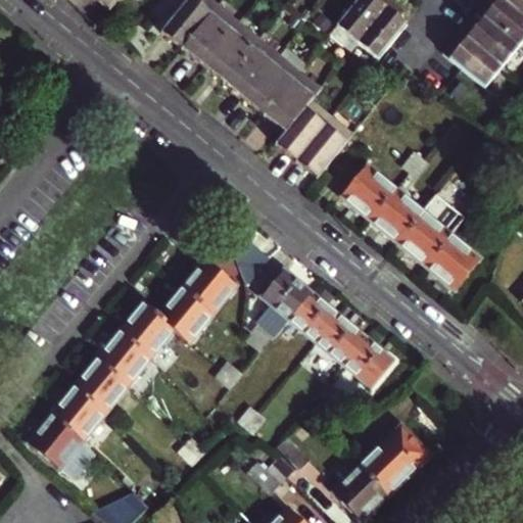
[(103,0),(99,0),(98,2),(107,9),(110,6),(103,0)]
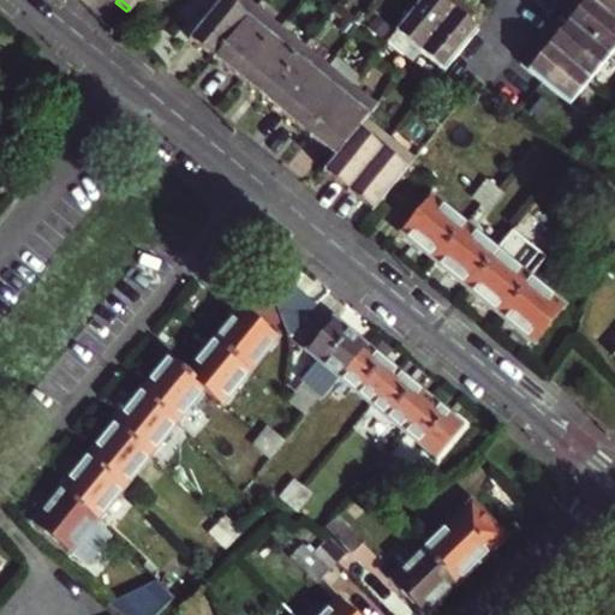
[(208,42),(219,51),(256,6),(248,0),(218,0),(189,35),(204,47),(208,42)]
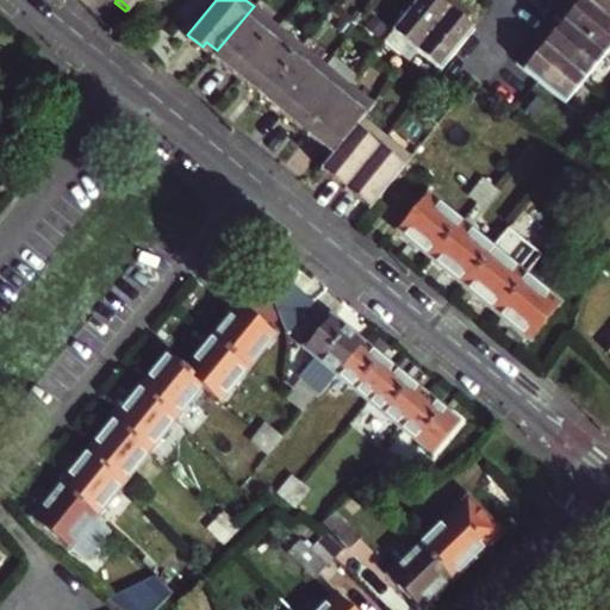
[(415,0),(390,31),(415,53),(448,11),(439,2),(441,0),(415,0)]
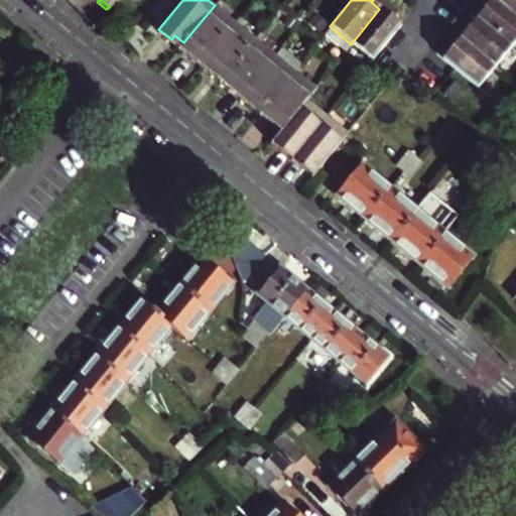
[(481,0),(472,12),(478,18),(511,46),(515,39),(515,15),(498,0),(492,0),(489,4),(484,0),(481,0)]
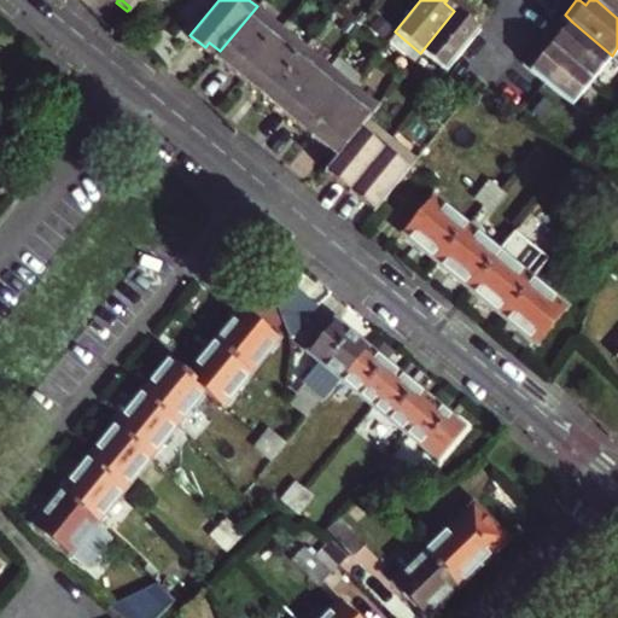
[(617,0),(596,0),(617,18),(617,0)]
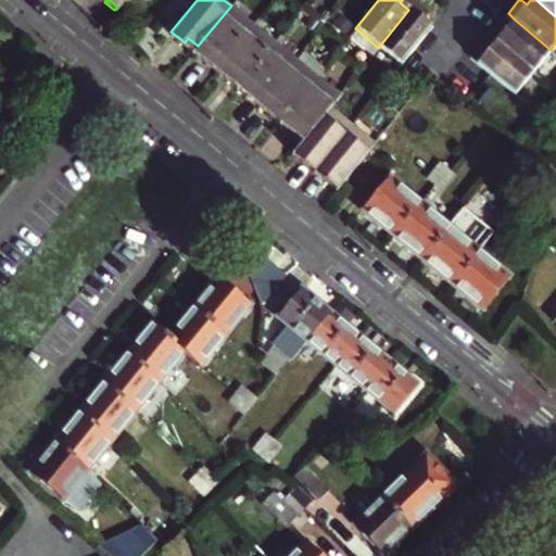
[(378,48),(400,66),(430,28),(421,21),(427,14),(415,2),(408,10),(378,48)]
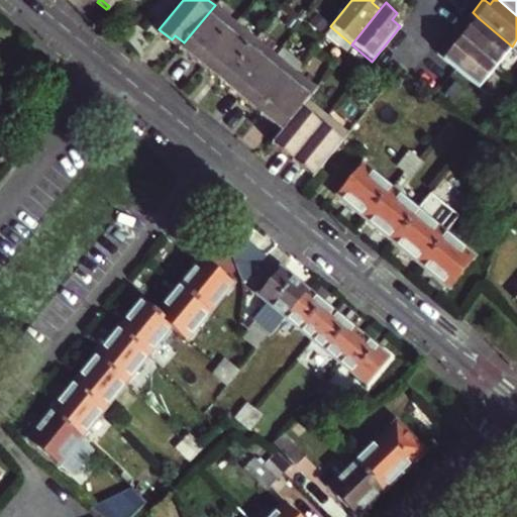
[(215,5),(184,42),(192,49),(189,54),(201,65),(205,60),(235,22),(215,5)]
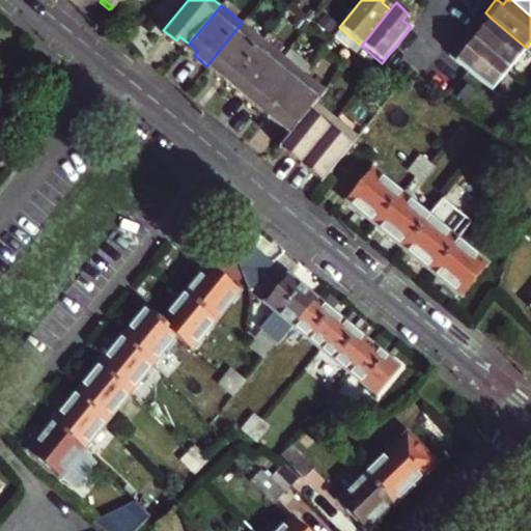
[(475,39),(508,67),(526,48),(492,19),(486,25),(480,20),(468,33),(475,39)]
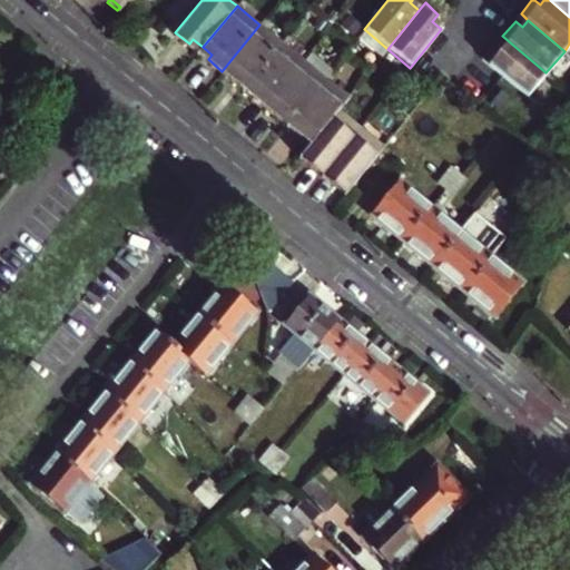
[(259,25),(226,66),(235,75),(232,79),(244,89),(247,85),(282,42),(259,25)]
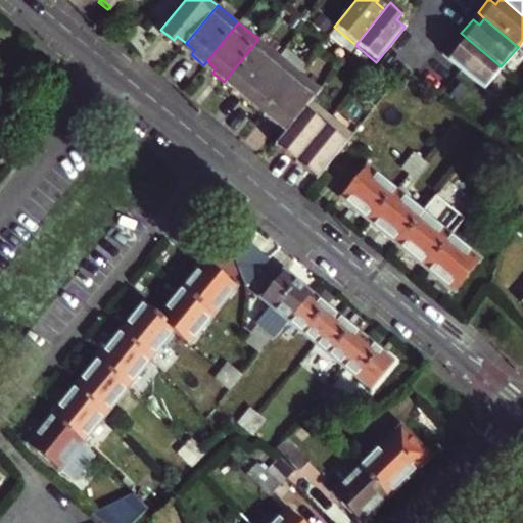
[(461,33),(455,40),(462,46),(468,39),(461,33)]
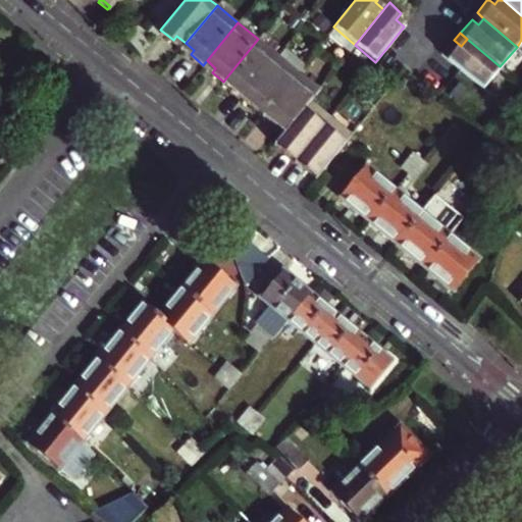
[(173,40),(181,47),(186,43),(176,36),(173,40)]
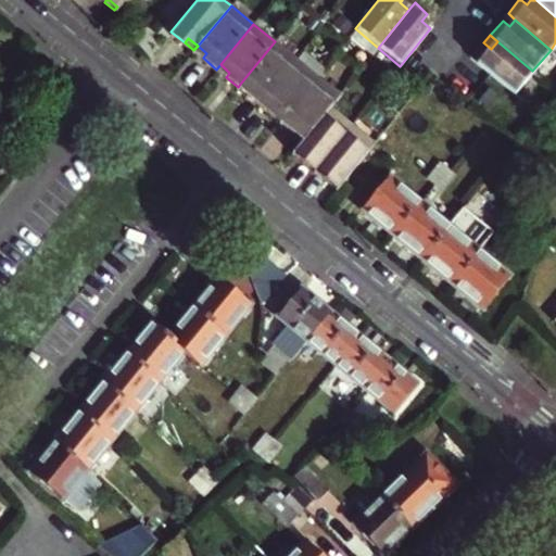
[(247,95),(258,104),(295,59),(275,41),(241,83),(251,90),(247,95)]
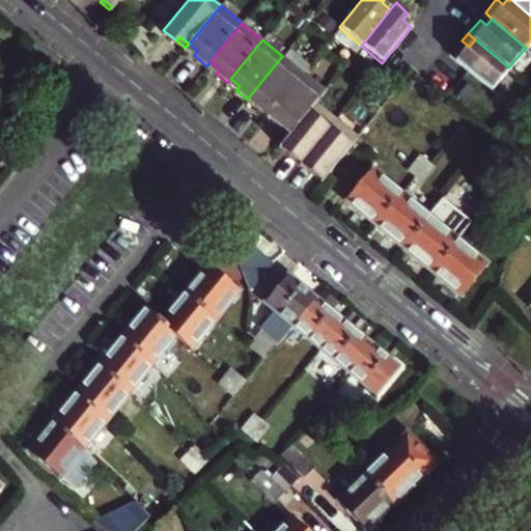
[(451,54),(470,70),(491,88),(508,67),(475,39),(469,47),(462,40),(451,54)]
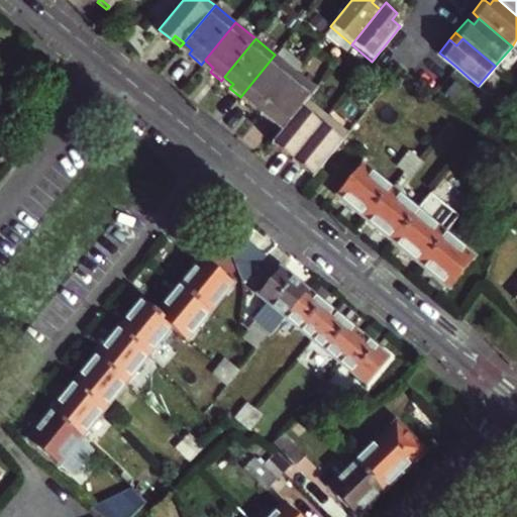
[(180,46),(189,54),(192,49),(184,42),(180,46)]
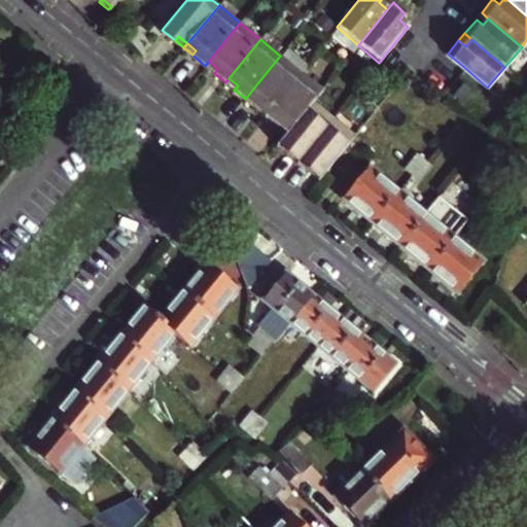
[(259,103),(269,111),(300,72),(280,56),(245,99),(255,107),(259,103)]
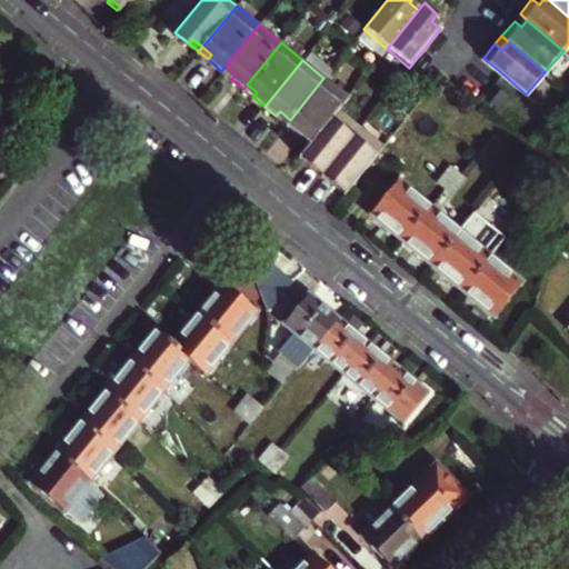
[(221,71),(231,79),(235,75),(226,66),(221,71)]
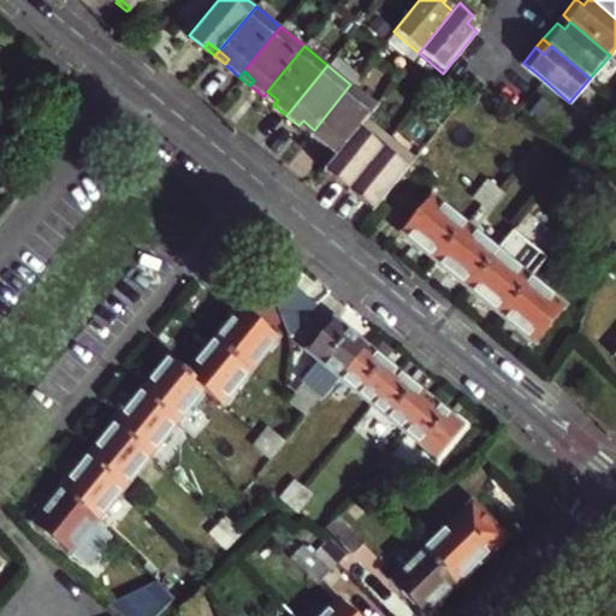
[(365,119),(375,105),(350,84),(314,130),(309,135),(324,146),(327,141),(339,149),(365,119)]
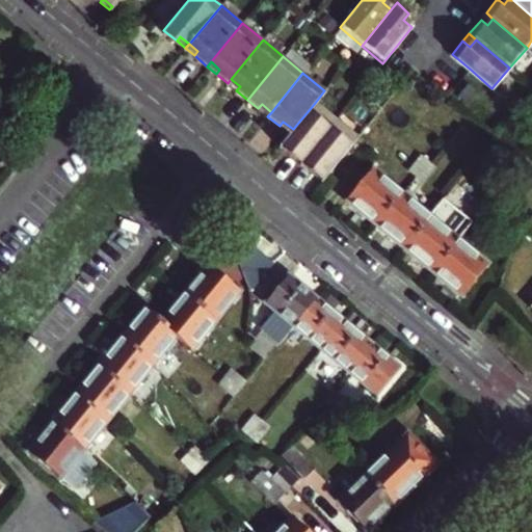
[(0,106),(5,101),(4,100),(15,87),(0,75),(0,106)]
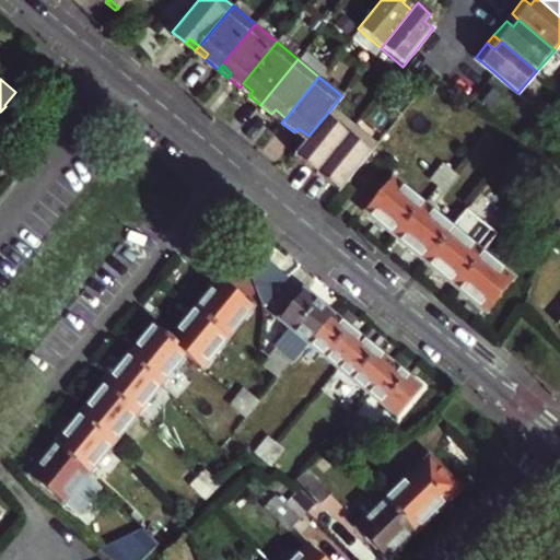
[(240,88),(248,95),(253,91),(243,83),(240,88)]
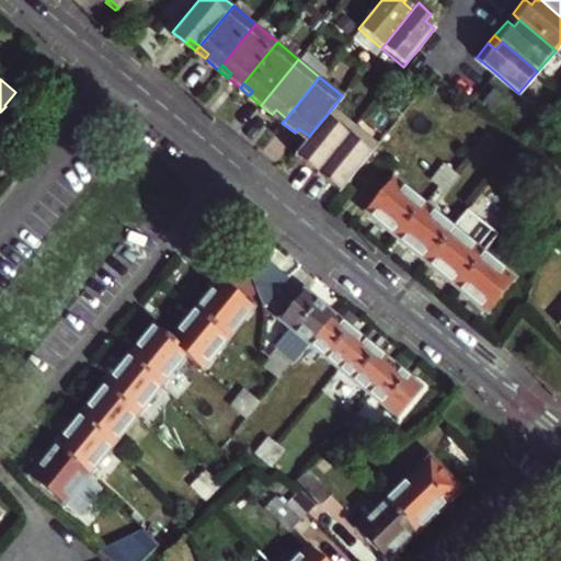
[(304,161),(317,172),(354,126),(332,109),(309,136),(305,141),(297,150),(306,157),(304,161)]
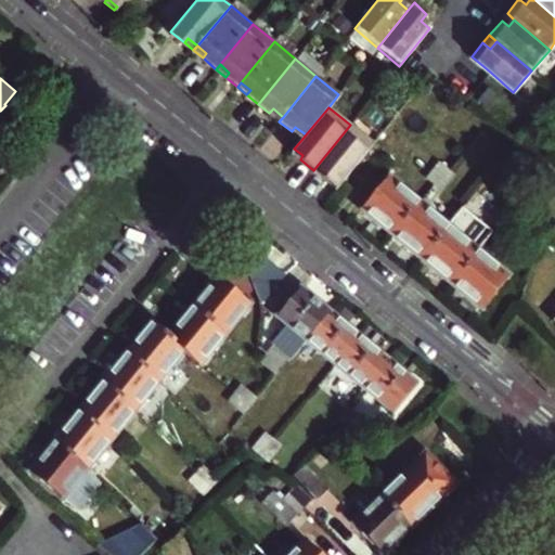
[(269,113),(279,121),(283,117),(273,108),(269,113)]
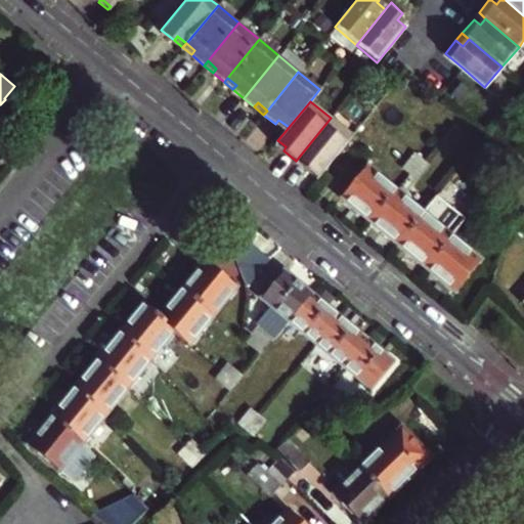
[(331,118),(296,161),(308,170),(310,167),(319,174),(351,135),(331,118)]
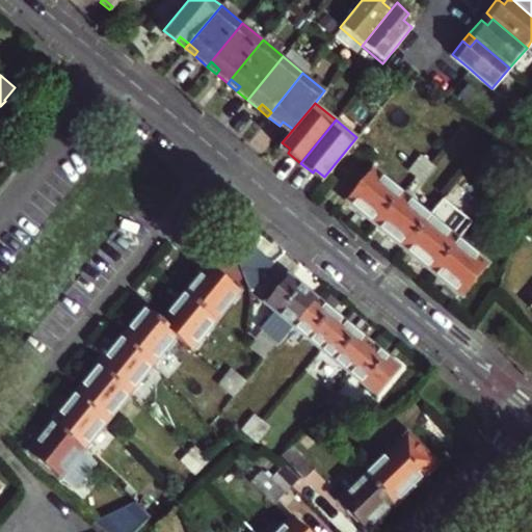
[(280,126),(289,134),(293,129),(283,122),(280,126)]
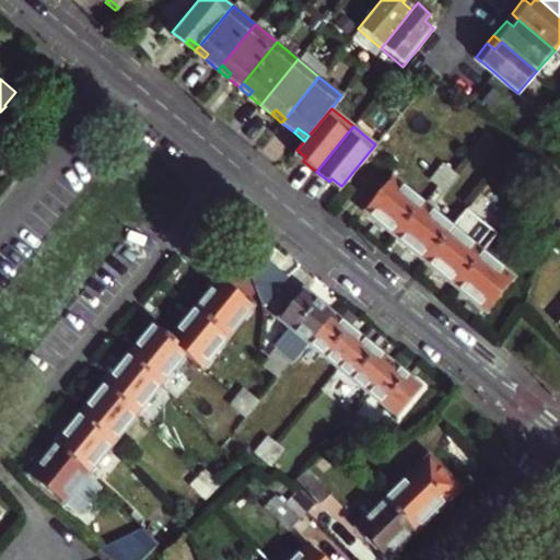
[(294,153),(303,161),(305,156),(296,150),(294,153)]
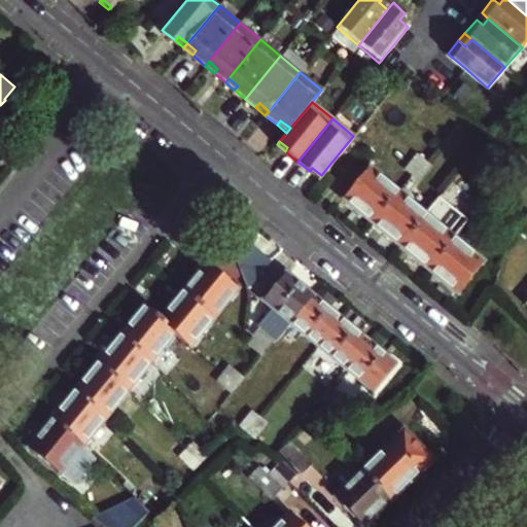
[(413,176),(425,163),(418,156),(406,171),(413,176)]
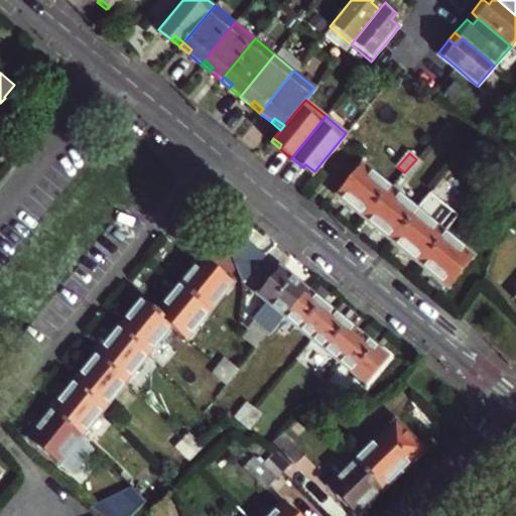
[(421,164),(416,159),(404,172),(410,177),(421,164)]
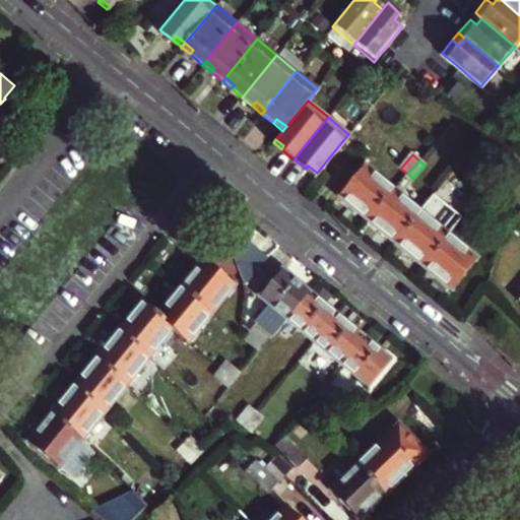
[(315,176),(317,173),(308,166),(306,169),(315,176)]
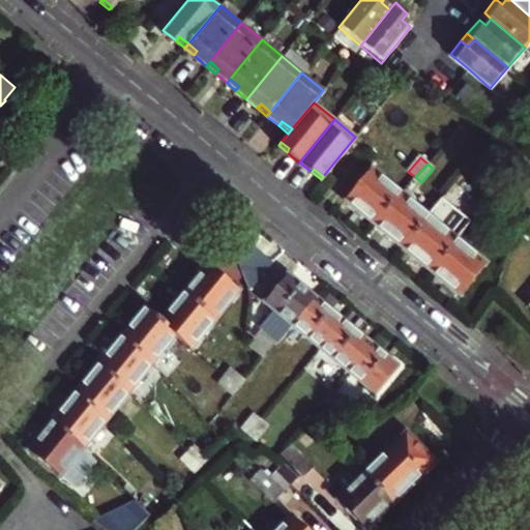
[(346,202),(373,224),(375,226),(401,195),(371,170),(346,202)]
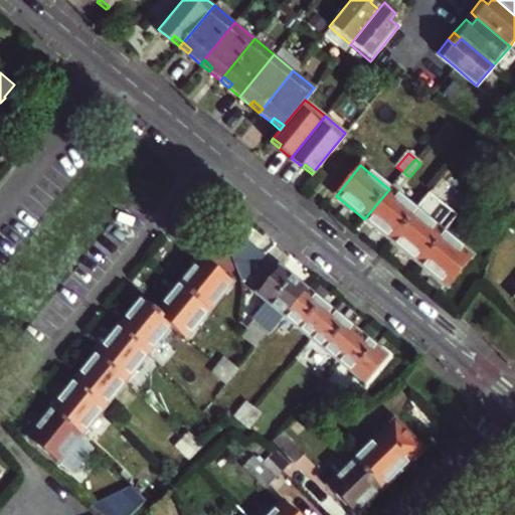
[(364,219),(392,241),(416,211),(414,209),(389,189),(364,219)]
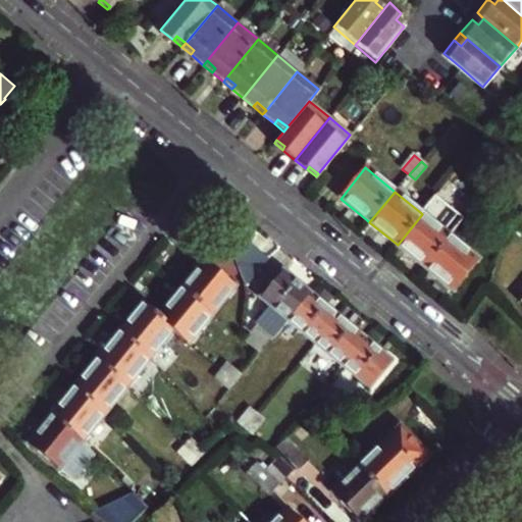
[(457,214),(464,219),(475,206),(468,200),(457,214)]
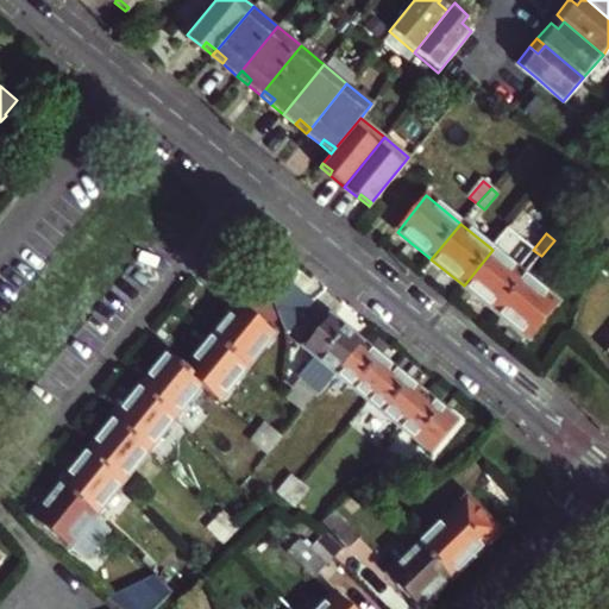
[(554,240),(541,256),(550,263),(563,248),(554,240)]
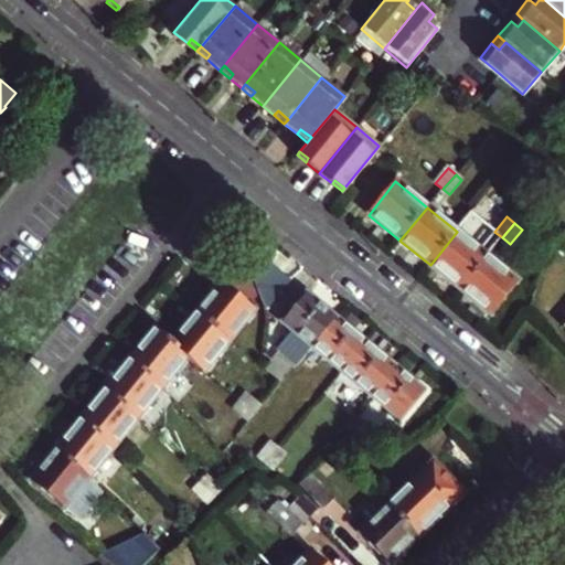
[(430,265),(460,289),(488,256),(457,232),(430,265)]
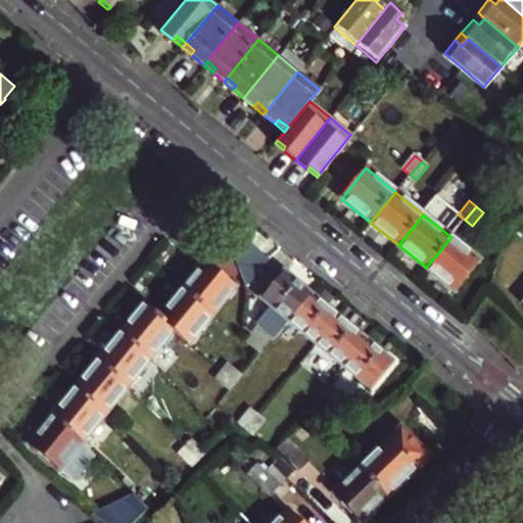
[(452,237),(426,268),(428,270),(455,291),(479,260),(452,237)]
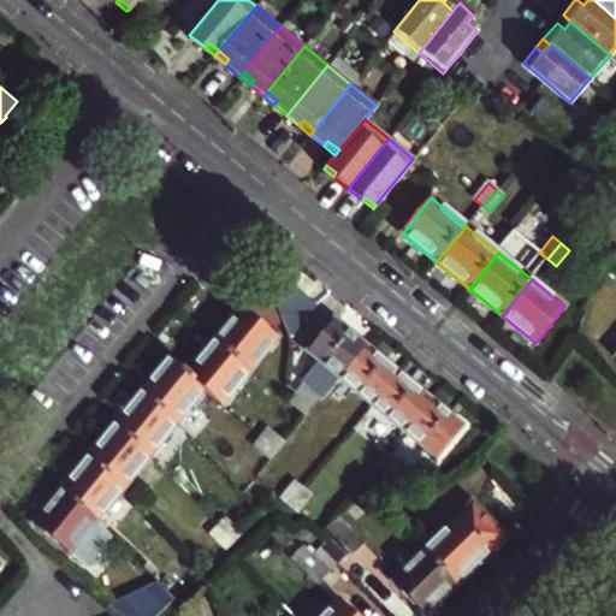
[(317,302),(292,283),(277,303),(278,308),(290,336),(317,302)]
